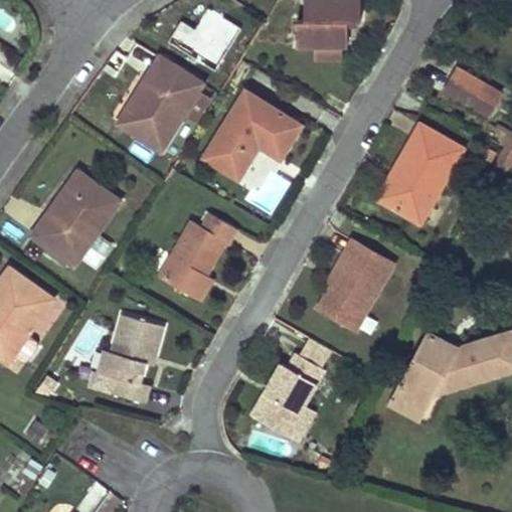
[(303,0),(303,13),(296,14),(296,37),(314,38),(339,38),(346,37),(346,14),(360,14),(359,0),(303,0)]
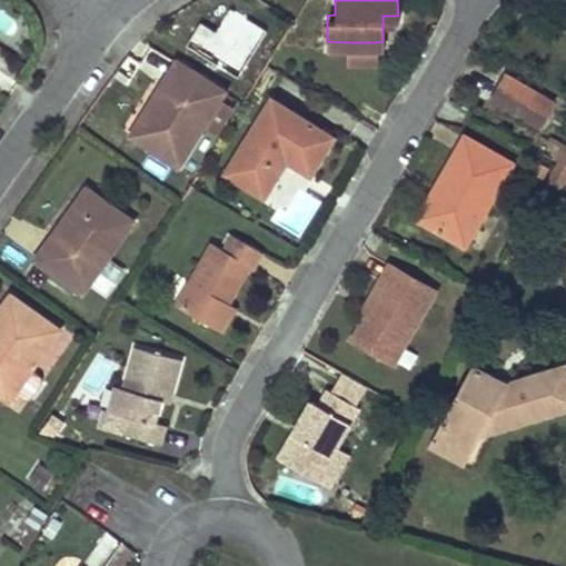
[(375,42),(347,42),(347,57),(375,57),(375,42)]
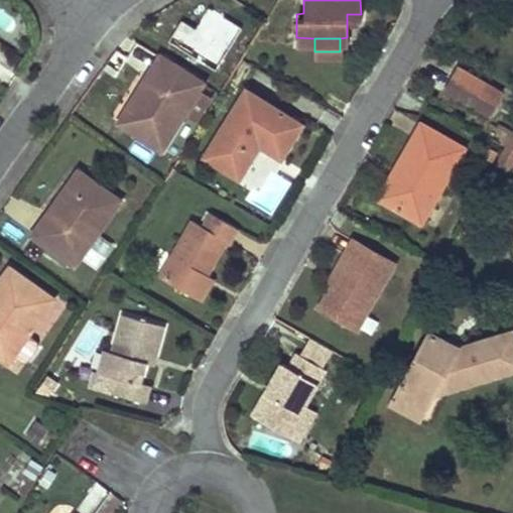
[(218,57),(229,65),(237,51),(226,44),(218,57)]
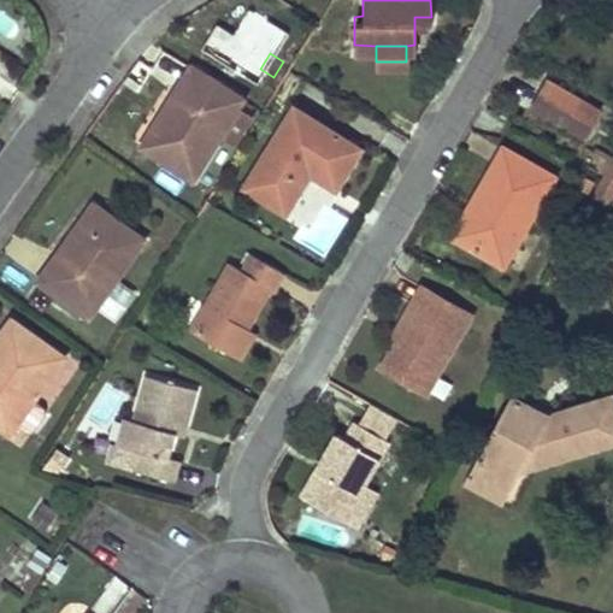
[(183,170),(190,175),(217,133),(234,143),(249,119),(233,107),(240,98),(188,66),(178,82),(190,89),(186,96),(174,90),(141,143),(183,170)]
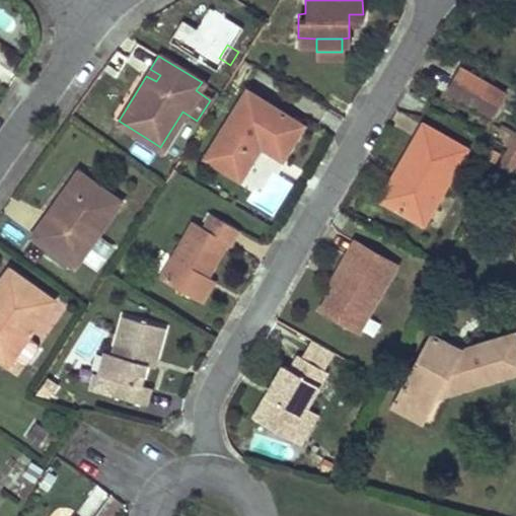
[(499,90),(456,64),(442,85),(486,112),(499,90)]
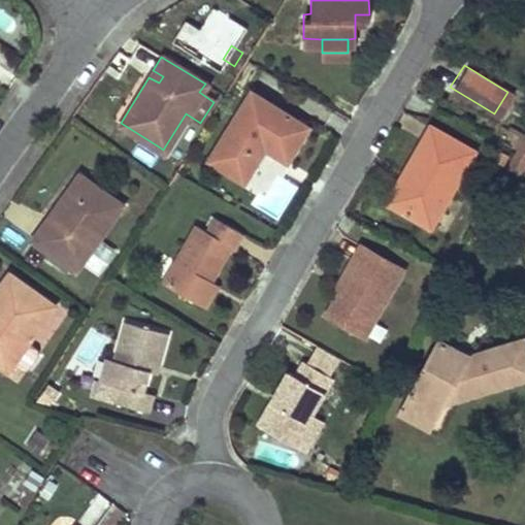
[(153,70),(149,77),(159,83),(163,76),(153,70)]
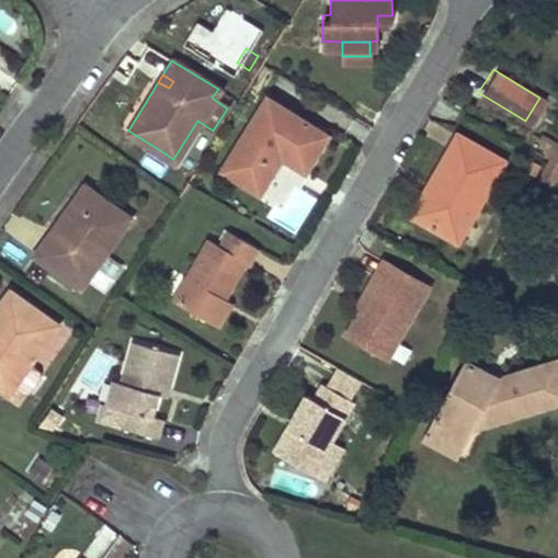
[(266,95),(220,169),(258,193),(282,157),(304,171),(328,135),(266,95)]
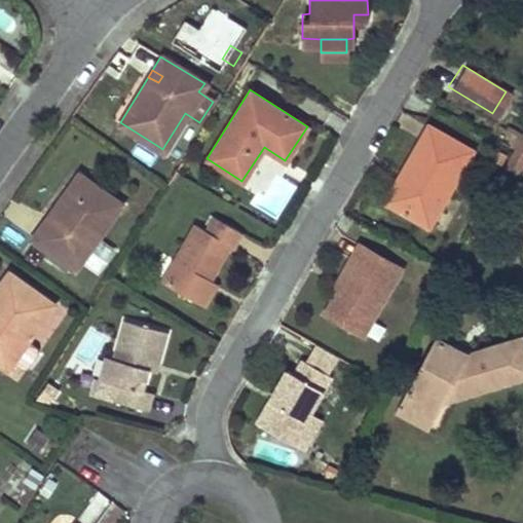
[(391,206),(430,226),(474,149),(427,123),(399,174),(407,180),(391,206)]
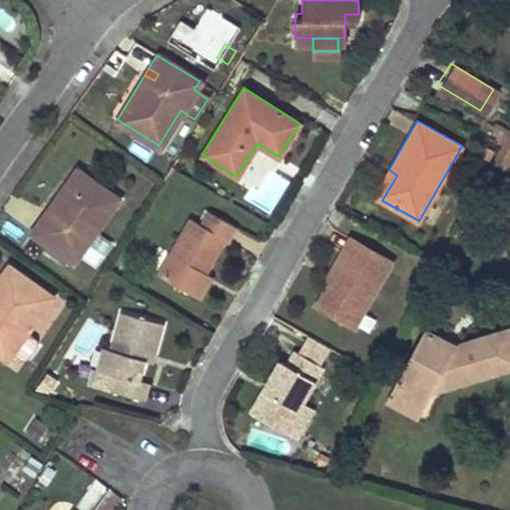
[(498,145),(489,163),(499,168),(509,147),(509,129),(507,128),(498,145)]
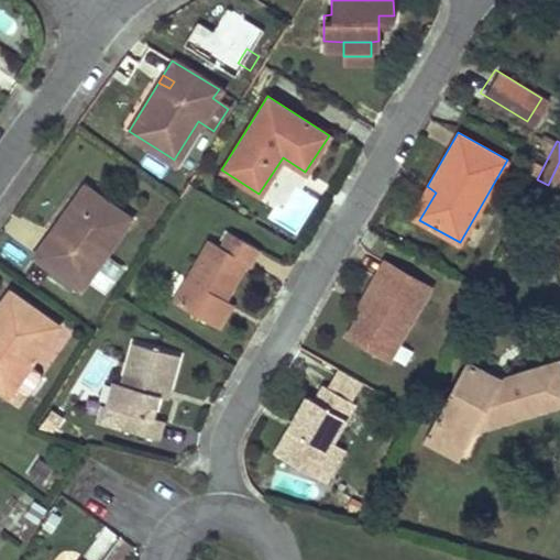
[(34,254),(79,286),(128,218),(83,185),(50,232),(58,239),(53,248),(44,241),(34,254)]
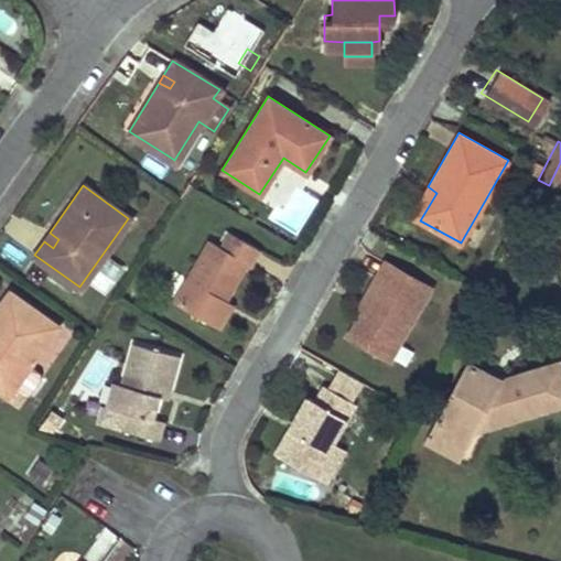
[(411,215),(420,220),(437,193),(428,186),(411,215)]
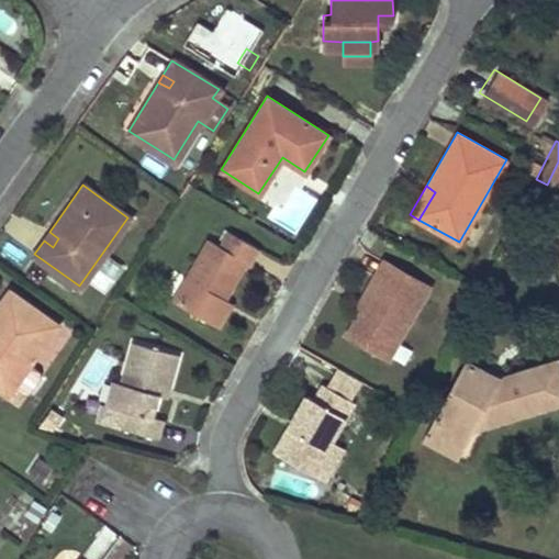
[(172,299),(213,322),(226,300),(248,261),(252,263),(260,248),(227,230),(219,244),(209,237),(172,299)]
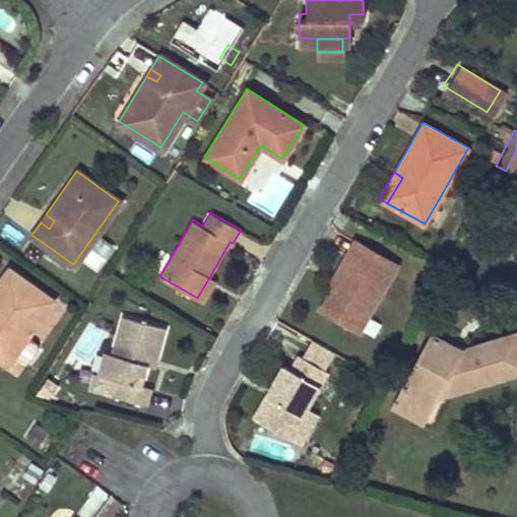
[(46,214),(41,222),(49,229),(54,220),(46,214)]
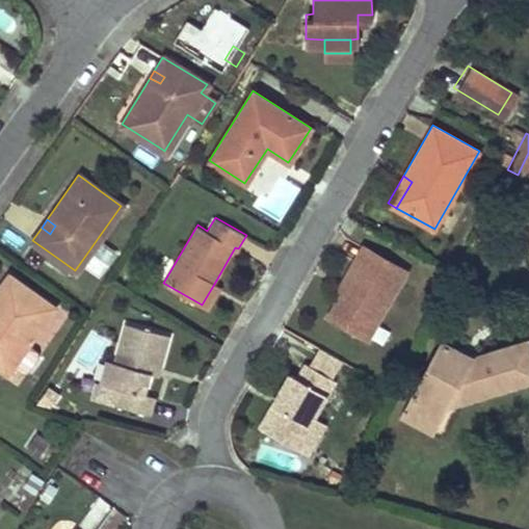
[(363,245),(343,279),(343,280),(347,281),(342,290),(327,315),(367,337),(406,270),(363,245)]
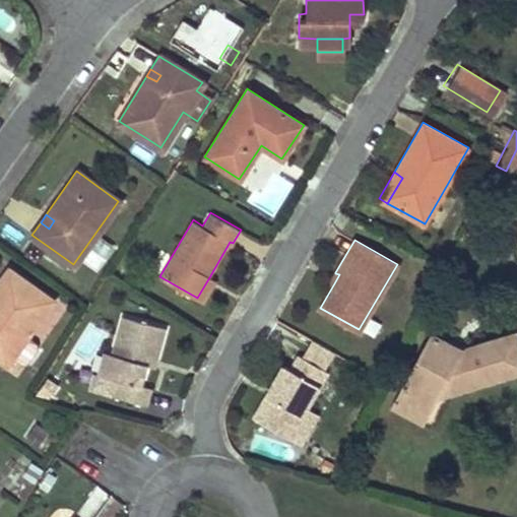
[(0,359),(3,361),(5,362),(50,299),(7,268),(0,278),(0,359)]
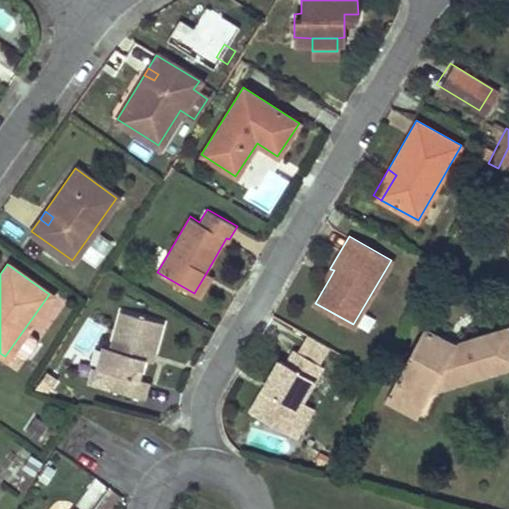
[(325,276),(329,279),(334,270),(330,269),(330,268),(325,276)]
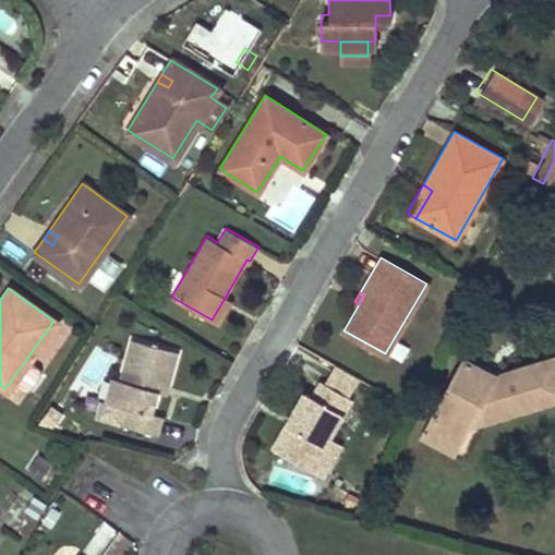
[(225,298),(212,320),(218,324),(231,301),(229,299),(225,298)]
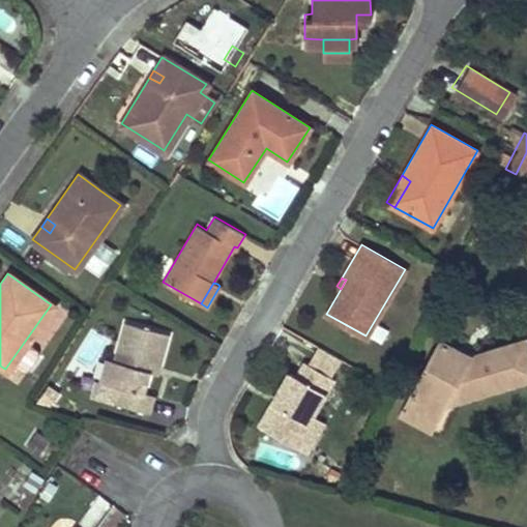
[(115,402),(150,411),(154,396),(146,393),(145,392),(150,372),(152,366),(160,368),(170,333),(124,320),(113,359),(107,357),(99,381),(119,386),(119,387),(115,402)]
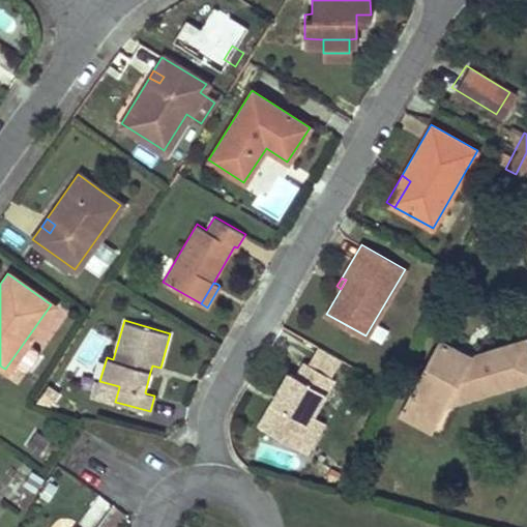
[(449,393),(507,376),(509,384),(526,378),(526,350),(524,341),(469,357),(437,339),(402,404),(435,420),(444,404),(449,393)]
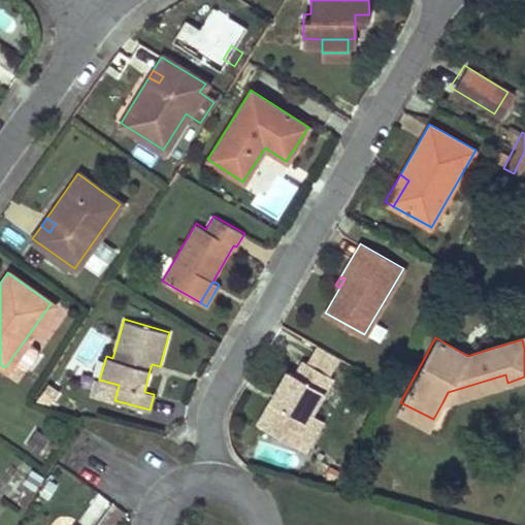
[(333,378),(302,358),(293,372),(288,369),(256,423),(305,451),(323,421),(313,414),(333,378)]
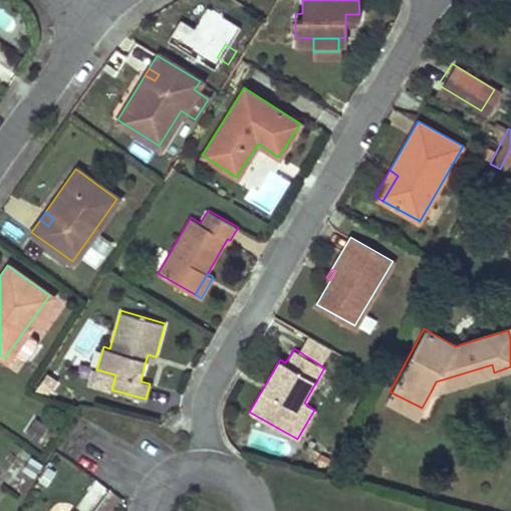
[(156,356),(148,354),(146,360),(153,362),(156,356)]
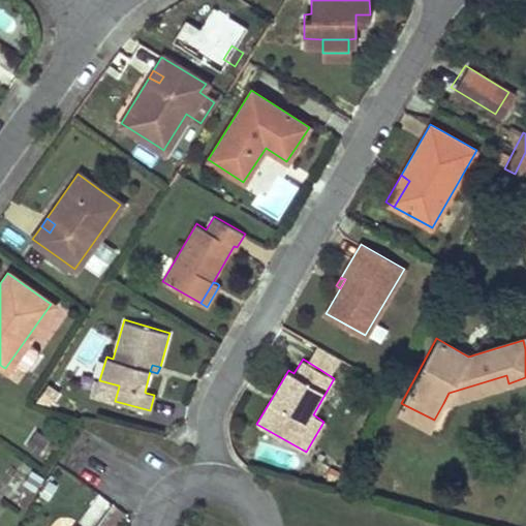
[(506,375),(449,393),(443,403),(444,403),(508,383),(506,375)]
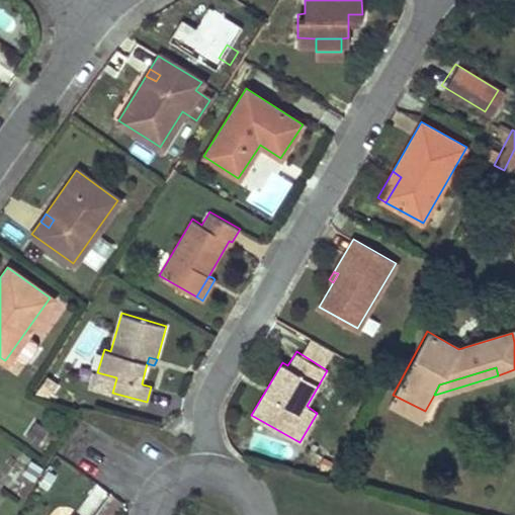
[(116,378),(97,372),(93,388),(112,393),(116,378)]
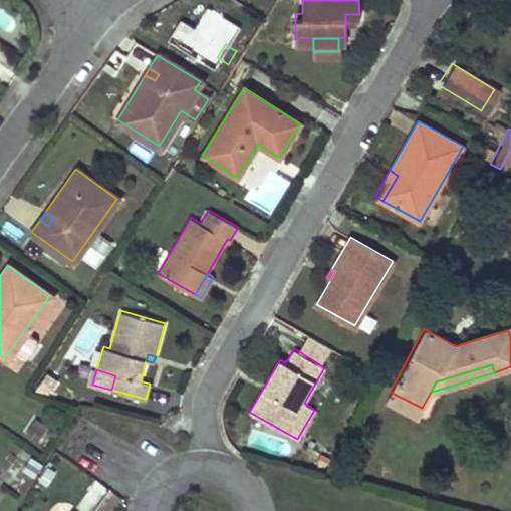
[(422,408),(390,392),(385,400),(417,417),(422,408)]
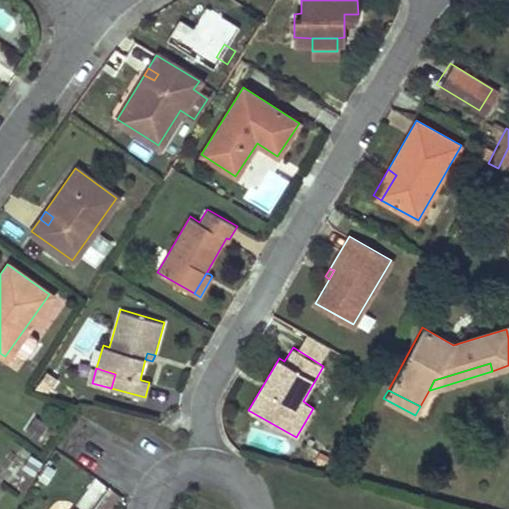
[(24,465),(35,473),(42,461),(31,454),(24,465)]
